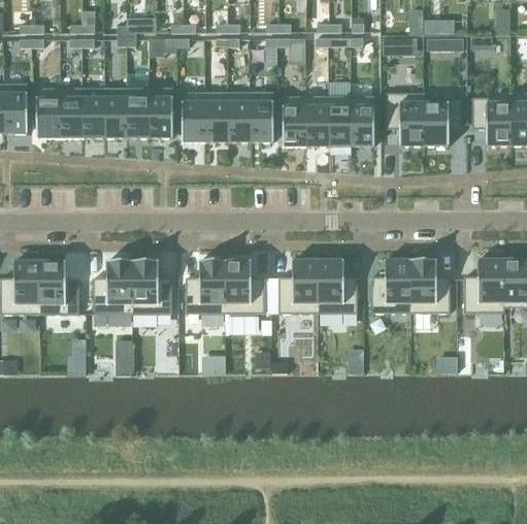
[(240,23),(228,24),(228,32),(240,32),(240,23)]
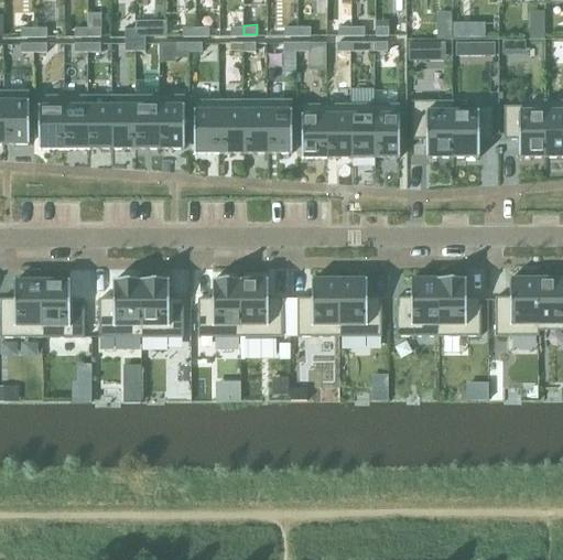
[(298,24),(285,24),(285,34),(298,34),(298,24)]
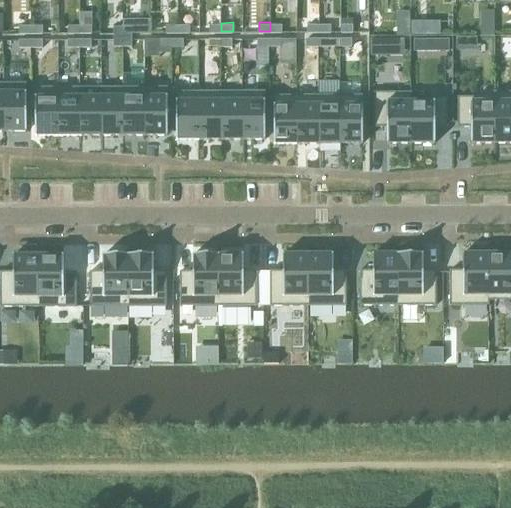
[(282,22),(270,22),(270,31),(282,31),(282,22)]
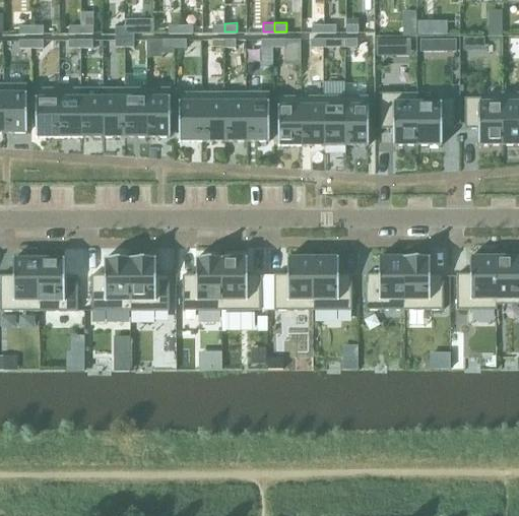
[(324,22),(312,22),(313,30),(324,30),(324,22)]
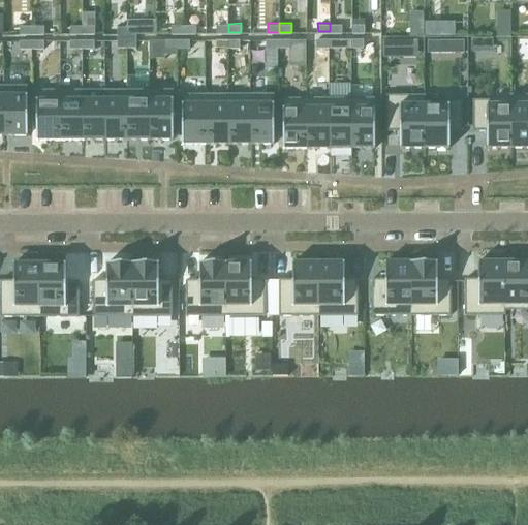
[(342,23),(330,23),(330,31),(342,31),(342,23)]
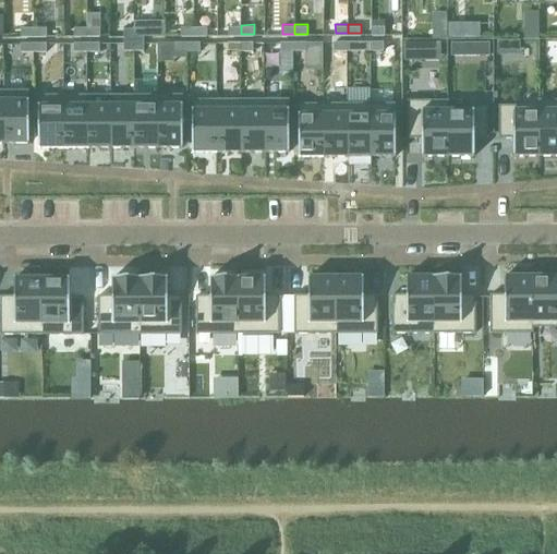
[(385,24),(372,24),(372,33),(385,33),(385,24)]
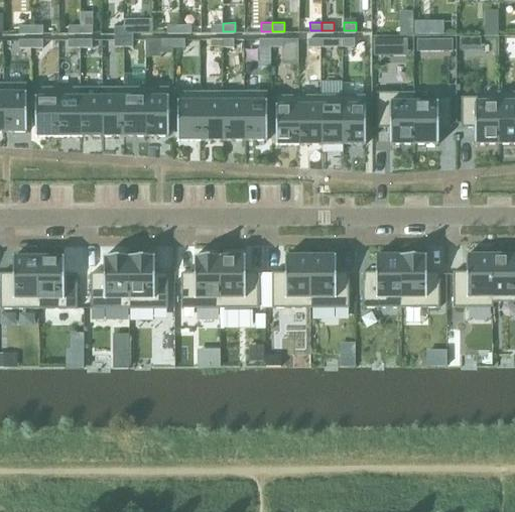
[(31,23),(19,23),(19,32),(31,31),(31,23)]
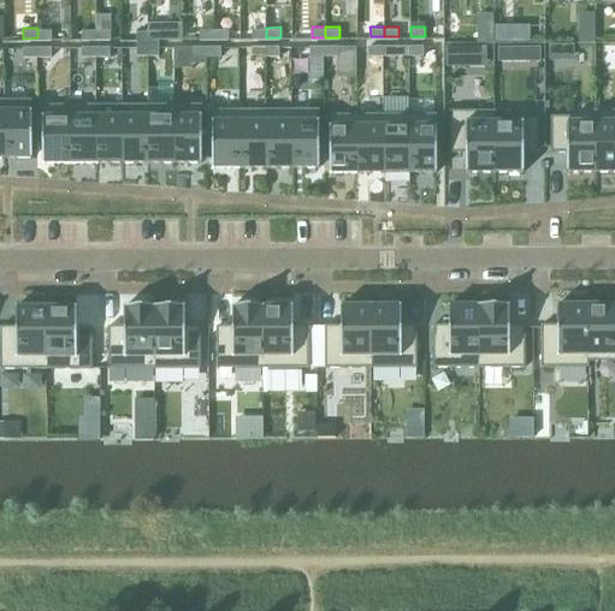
[(52,28),(37,28),(37,37),(52,37),(52,28)]
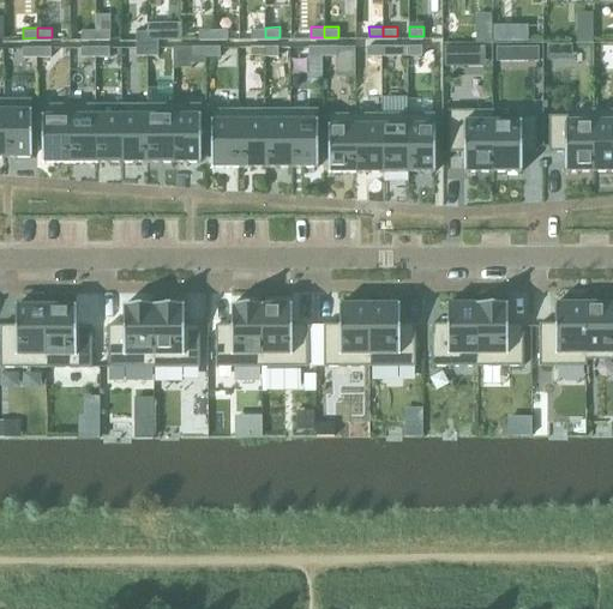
[(96,28),(82,28),(82,37),(96,37),(96,28)]
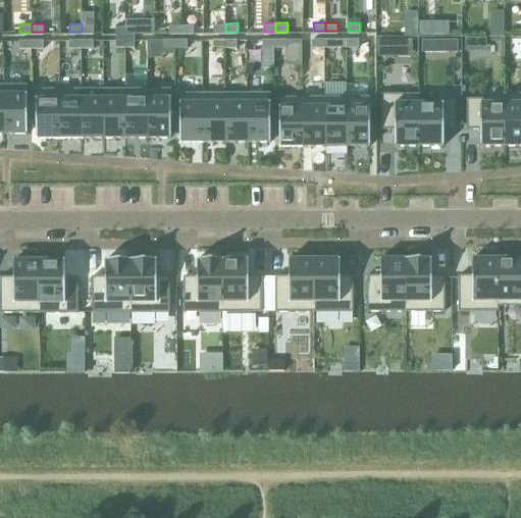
[(94,23),(82,23),(82,32),(94,32),(94,23)]
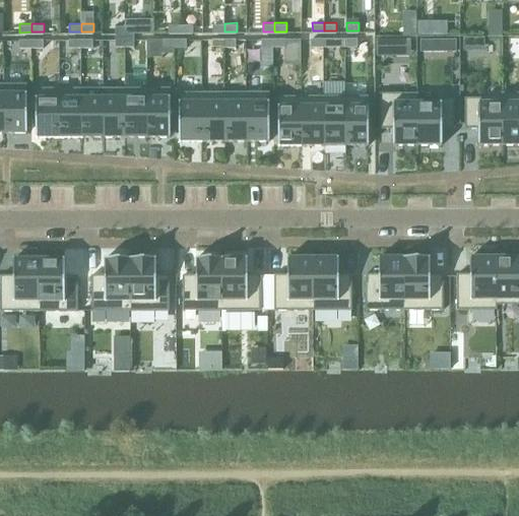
[(181,23),(169,23),(169,31),(181,31),(181,23)]
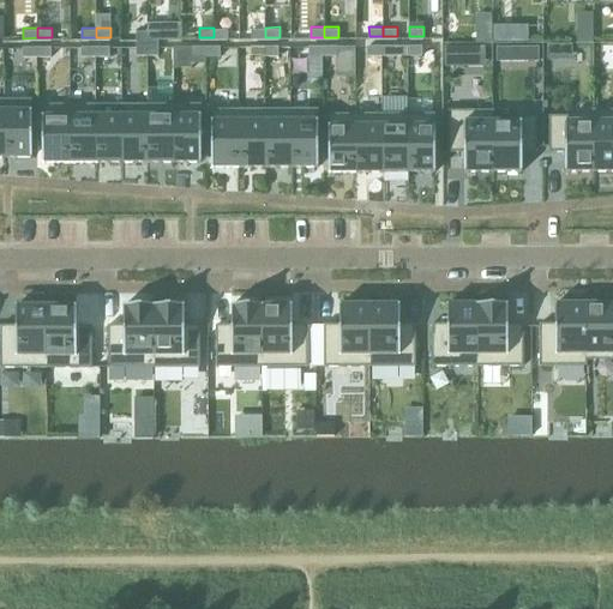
[(228,28),(214,28),(214,37),(228,37),(228,28)]
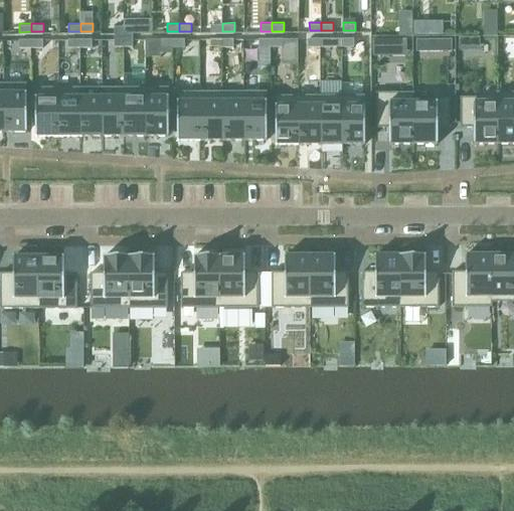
[(222,23),(211,23),(211,31),(222,31),(222,23)]
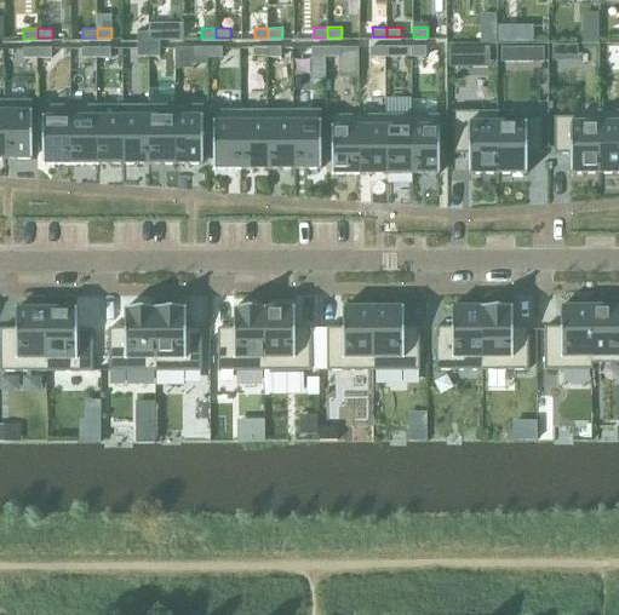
[(497,28),(482,29),(482,38),(497,38),(497,28)]
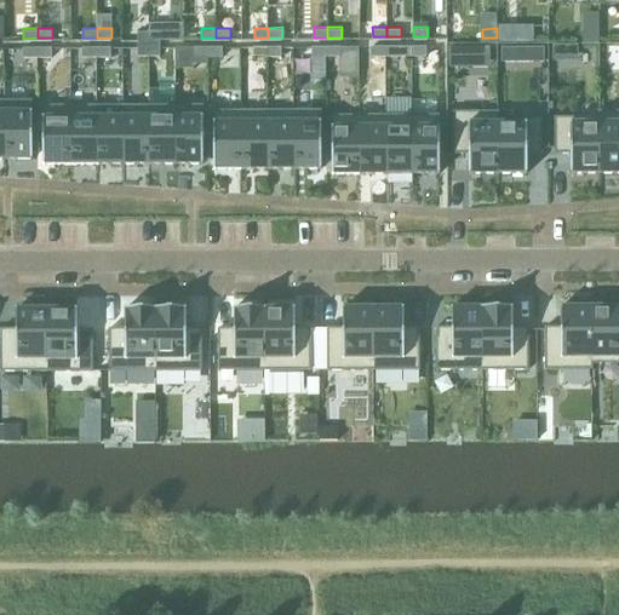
[(149,29),(138,29),(138,41),(149,41),(149,29)]
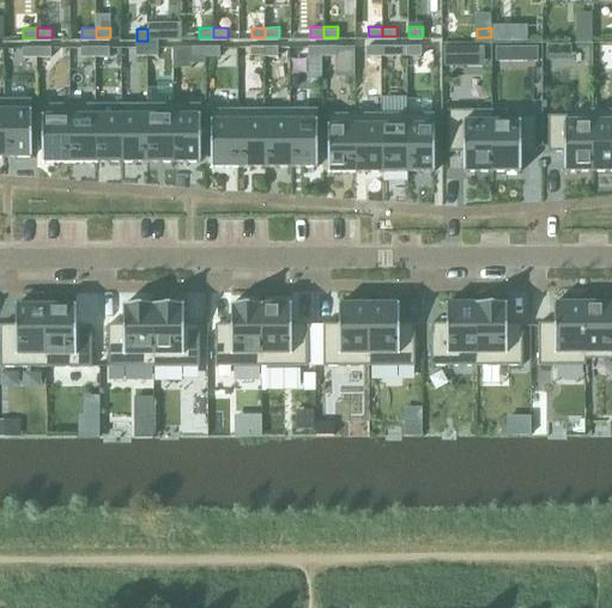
[(158,29),(147,29),(147,41),(158,41),(158,29)]
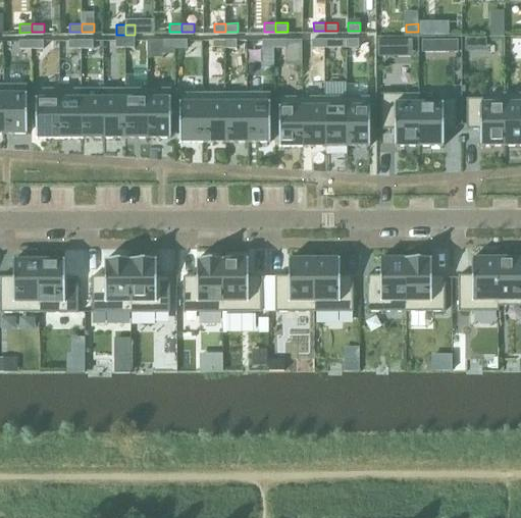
[(125,35),(116,35),(116,45),(125,45),(125,35)]
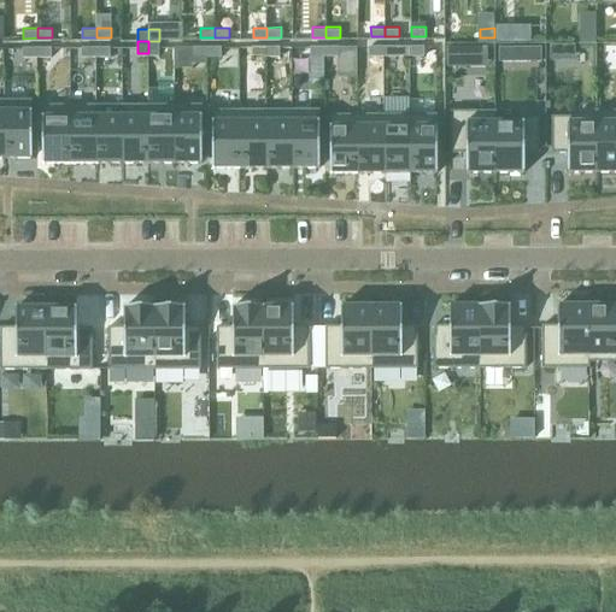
[(159,41),(148,41),(148,53),(159,53),(159,41)]
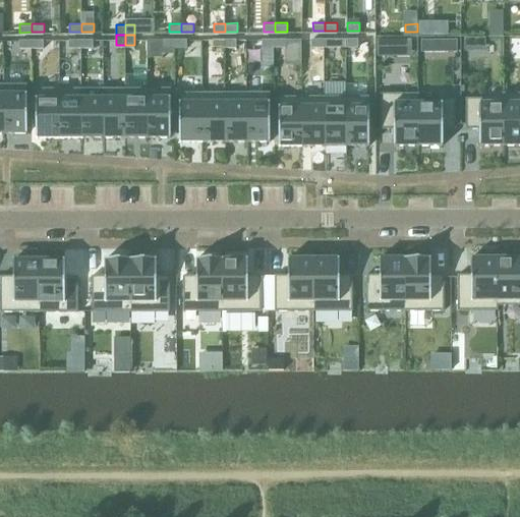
[(225,37),(213,37),(213,46),(225,46),(225,37)]
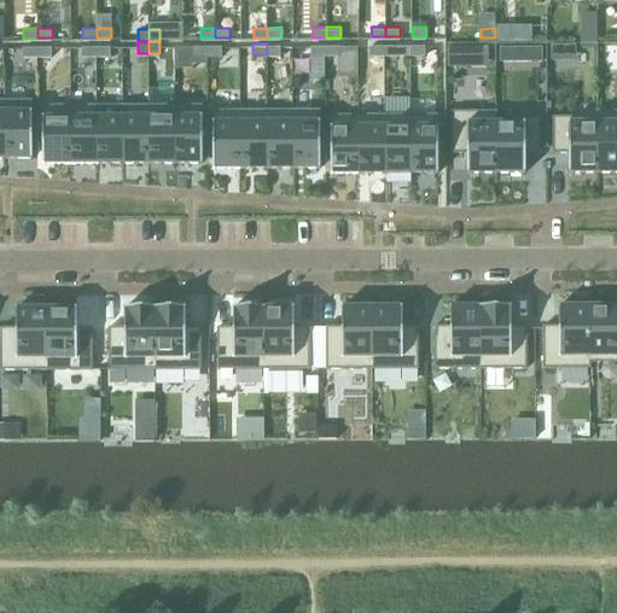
[(280,44),(267,44),(267,54),(280,54),(280,44)]
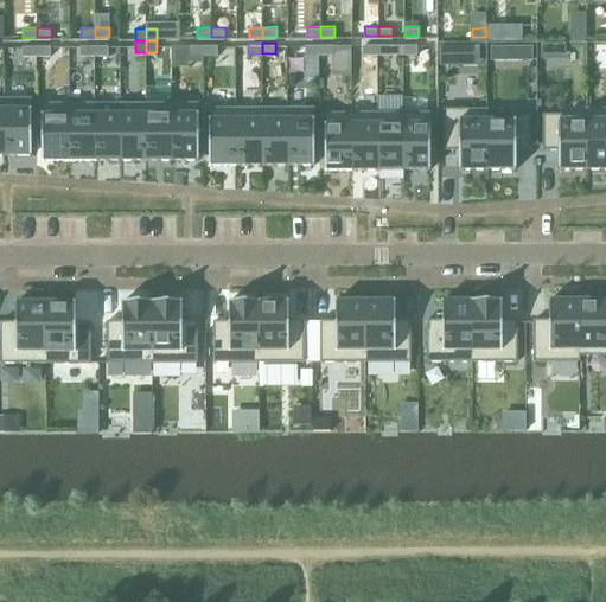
[(319,43),(306,43),(306,52),(319,52),(319,43)]
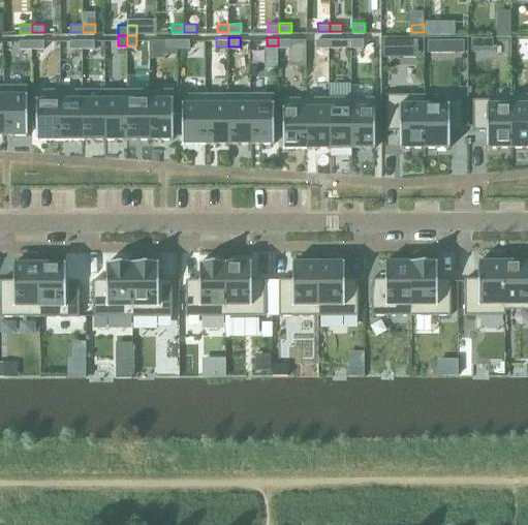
[(290,37),(278,37),(278,45),(290,45),(290,37)]
